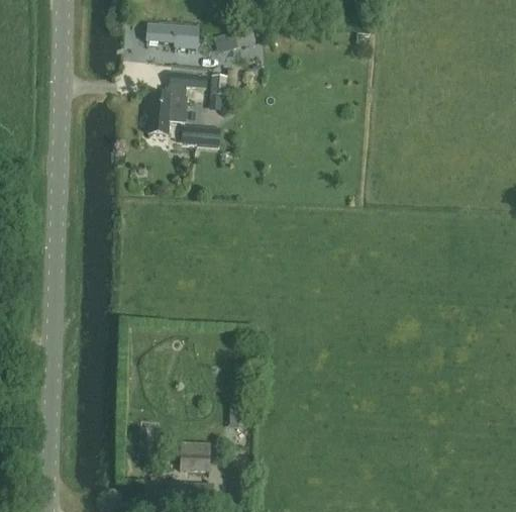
[(224,49),(240,45),(236,31),(220,35),(224,49)]
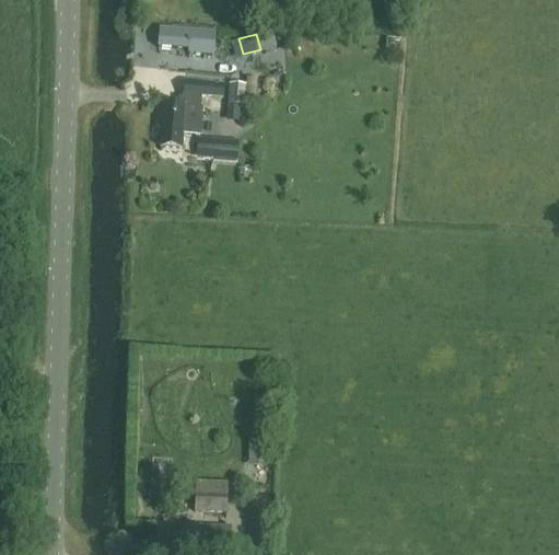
[(230,67),(226,111),(225,117),(237,118),(239,100),(251,101),(253,69),(230,67)]
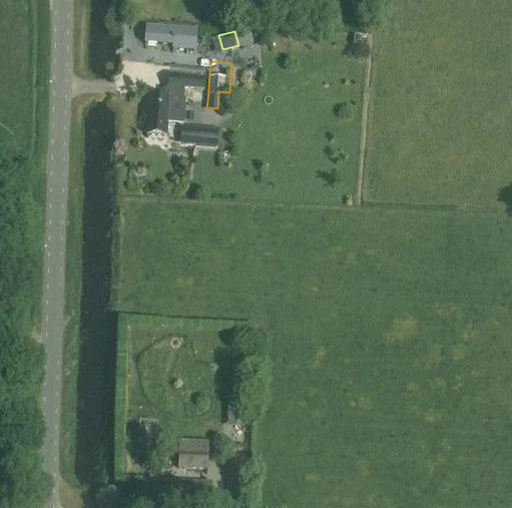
[(184,85),(204,86),(205,72),(168,69),(167,86),(164,86),(164,92),(146,91),(145,106),(148,106),(147,131),(167,133),(168,119),(183,121),(185,94),(184,94),(184,85)]
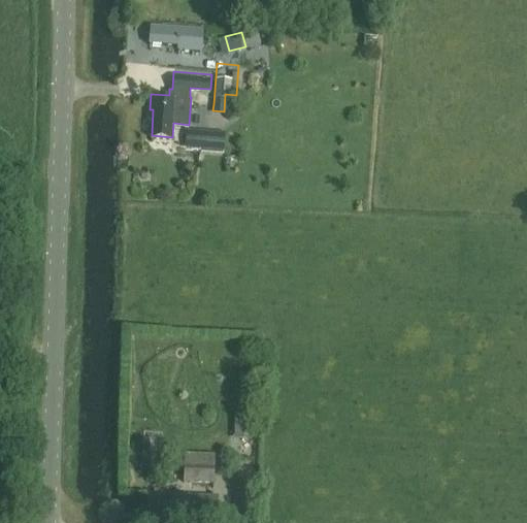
[(191,145),(201,145),(217,148),(219,130),(193,128),(191,145)]
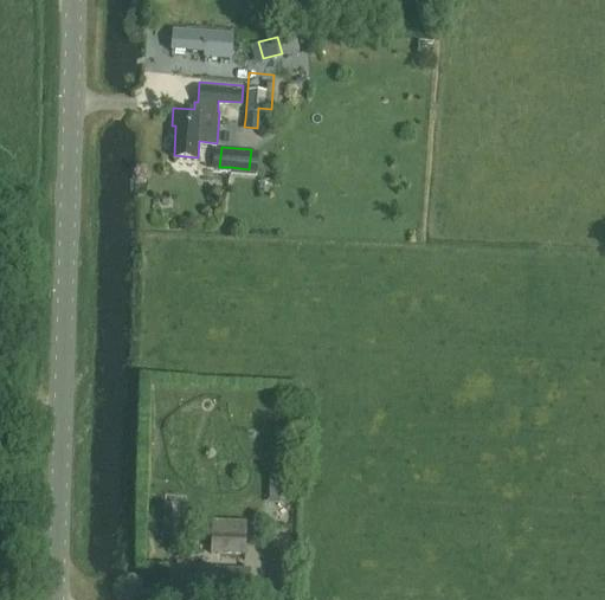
[(246,529),(212,527),(211,550),(245,552),(246,537),(246,529)]
